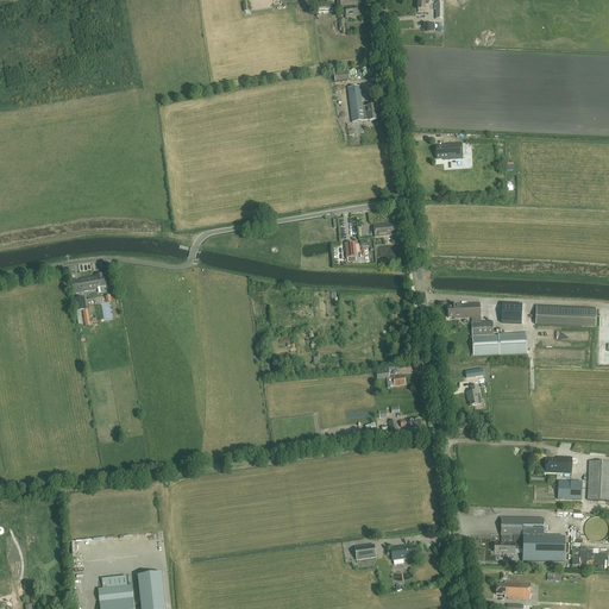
[(425,0),(418,0),(418,11),(425,11),(425,5),(428,5),(428,0),(425,0)]
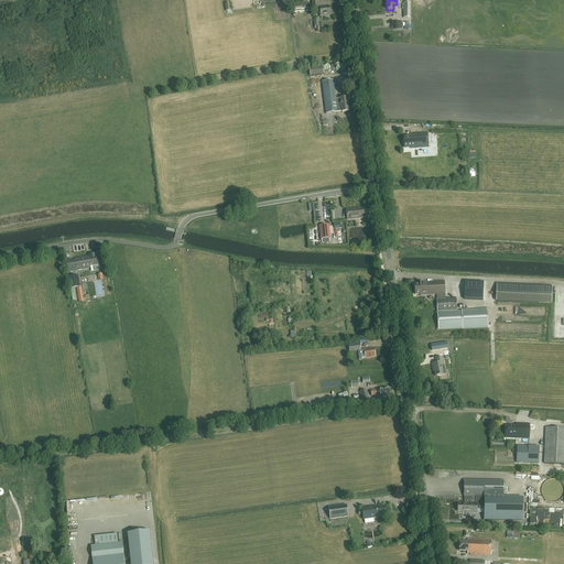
[(331,15),(329,6),(320,7),(321,17),(331,15)]
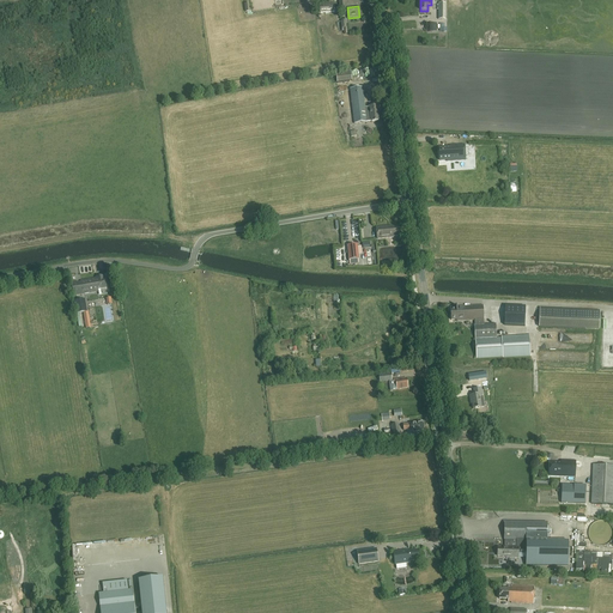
[(351,72),(337,74),(338,84),(352,82),(351,72)]
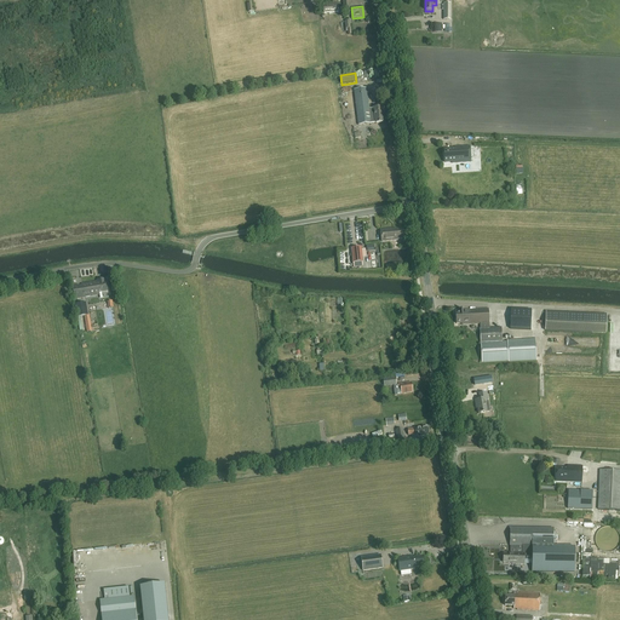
[(354,90),(356,102),(359,125),(371,124),(375,122),(375,124),(384,122),(382,108),(369,109),(367,89),(354,90)]
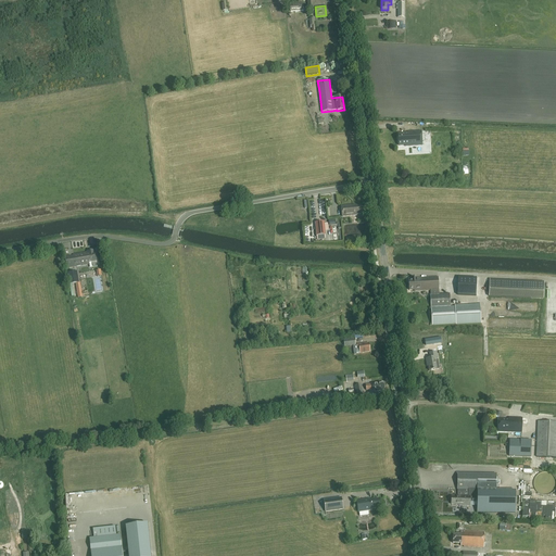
[(408,133),(397,134),(399,146),(405,146),(405,147),(422,146),(421,131),(408,133)]
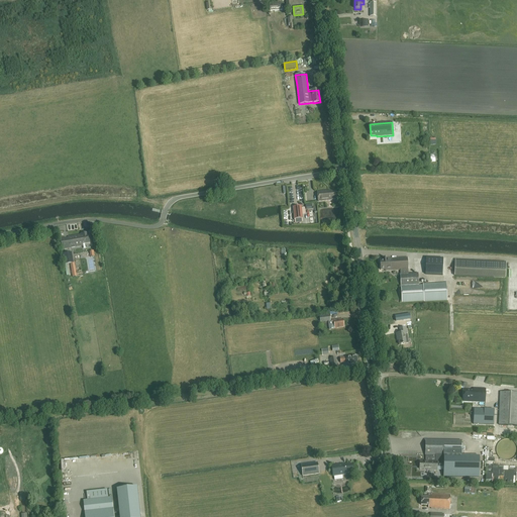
[(328,191),(317,192),(318,202),(332,200),(332,199),(336,199),(335,191),(328,192),(328,191)]
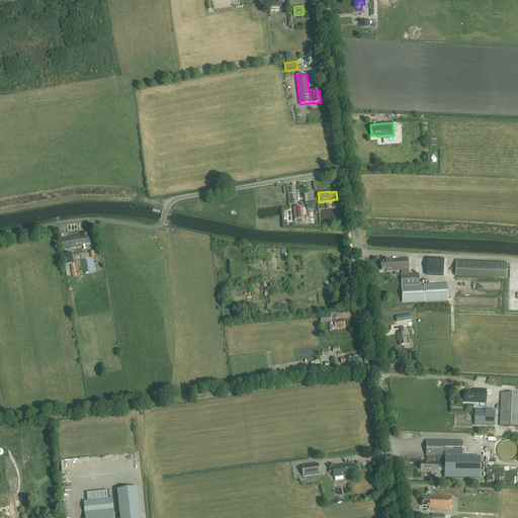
[(301,206),(293,207),(294,220),(304,219),(301,206)]
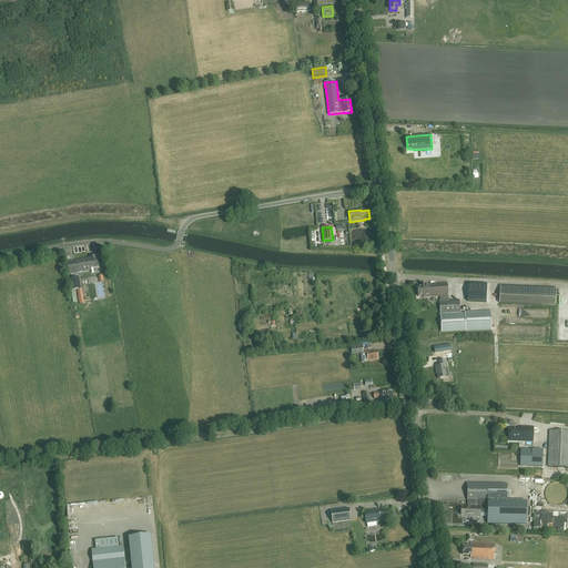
[(69,274),(78,273),(91,270),(91,269),(99,267),(97,255),(89,257),(89,259),(67,262),(69,274)]
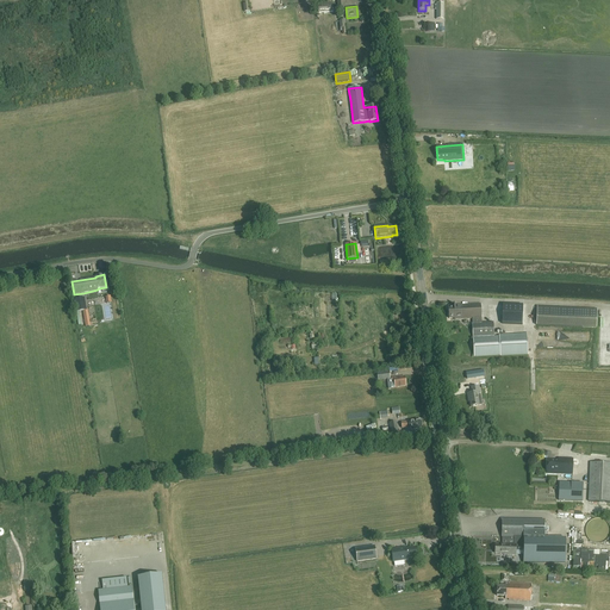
[(85,298),(74,299),(76,312),(87,311),(87,310),(88,310),(88,306),(86,307),(85,298)]
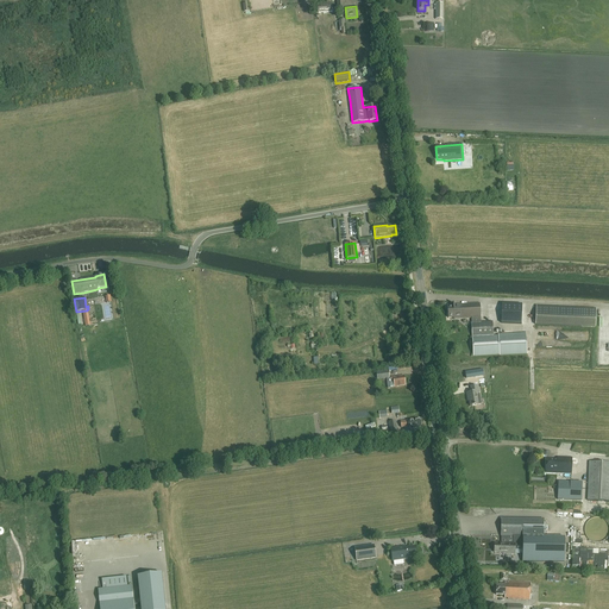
[(481,322),(481,318),(479,303),(454,305),(454,303),(452,305),(447,305),(449,318),(453,318),(453,319),(471,318),(472,324),(471,324),(473,356),(500,355),(500,356),(527,353),(526,333),(498,334),(498,336),(494,336),(493,321),(481,322)]
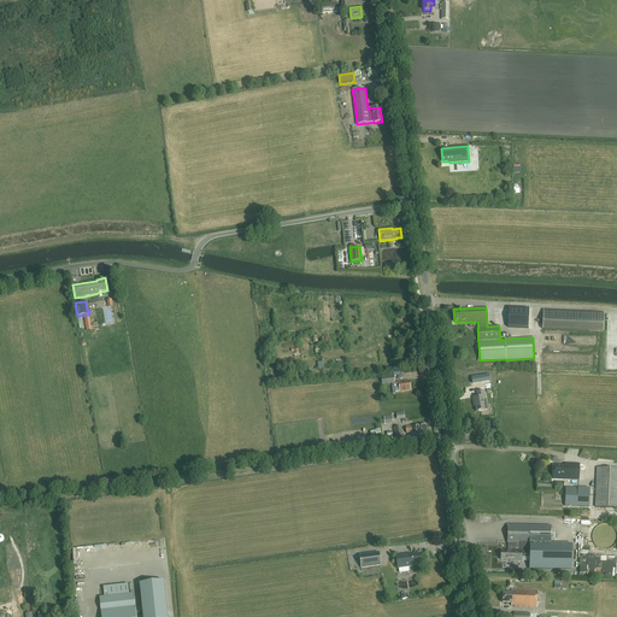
[(528,329),(529,309),(509,307),(507,328),(528,329)]
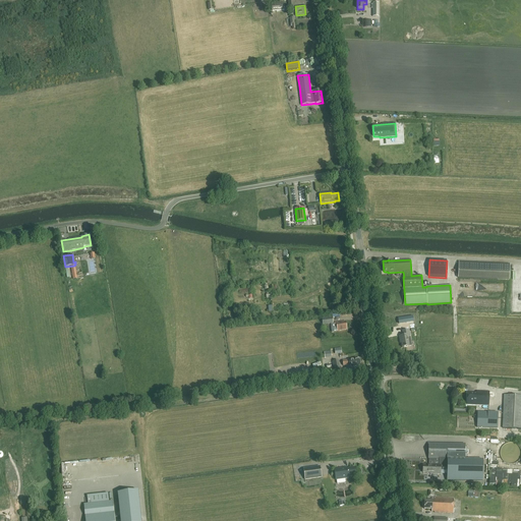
[(459,262),(458,278),(509,281),(510,264),(459,262)]
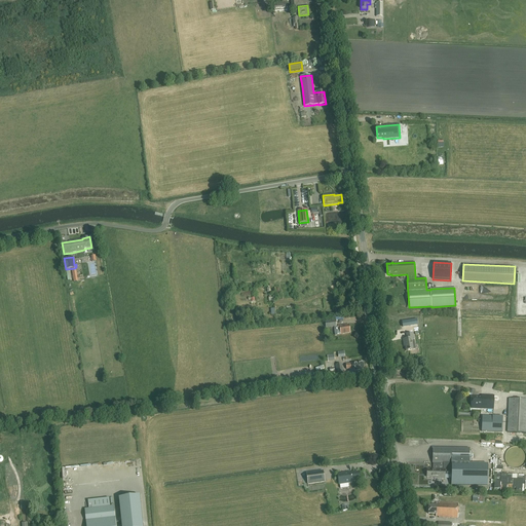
[(379,283),(383,292),(388,289),(384,279),(379,283)]
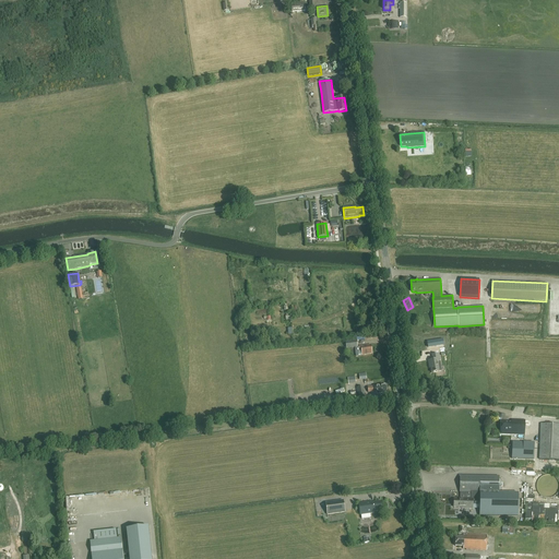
[(261,329),(261,333),(272,332),(272,323),(268,324),(269,329),(261,329)]
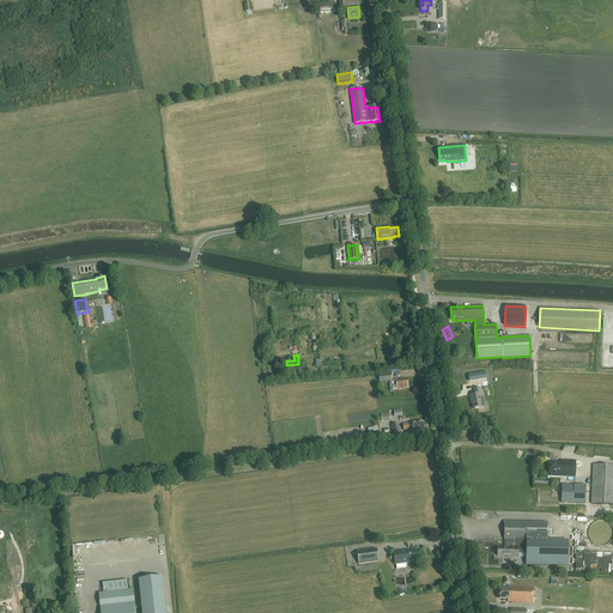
[(406,378),(393,380),(392,372),(378,375),(380,382),(389,381),(389,384),(393,384),(393,386),(396,384),(398,389),(408,388),(406,378)]
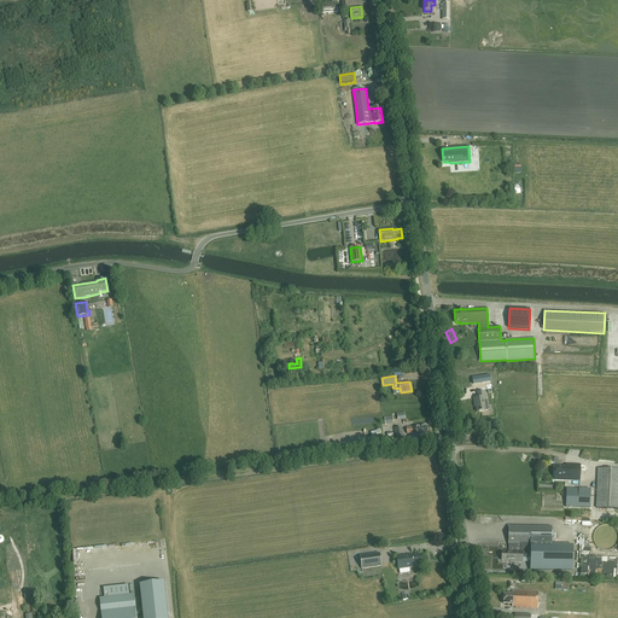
[(485,410),(484,401),(487,401),(485,391),(478,392),(478,398),(473,398),(474,404),(476,404),(477,412),(485,410)]
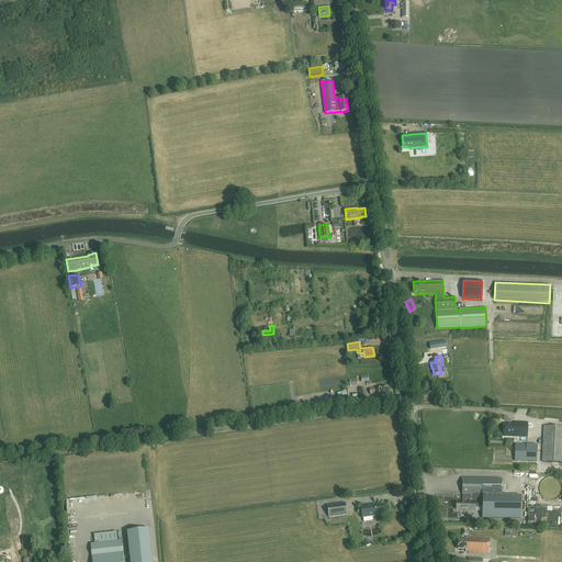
[(389,394),(388,386),(383,388),(382,386),(375,388),(375,389),(370,390),(370,394),(377,394),(377,396),(385,395),(385,394),(389,394)]
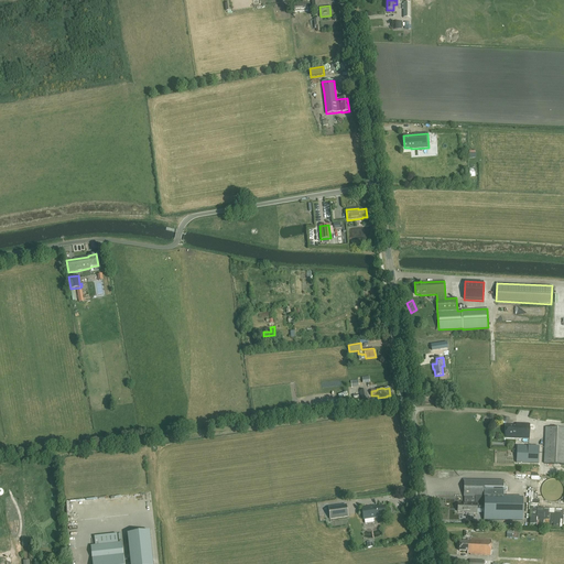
[(369,401),(367,390),(359,391),(361,402),(369,401)]
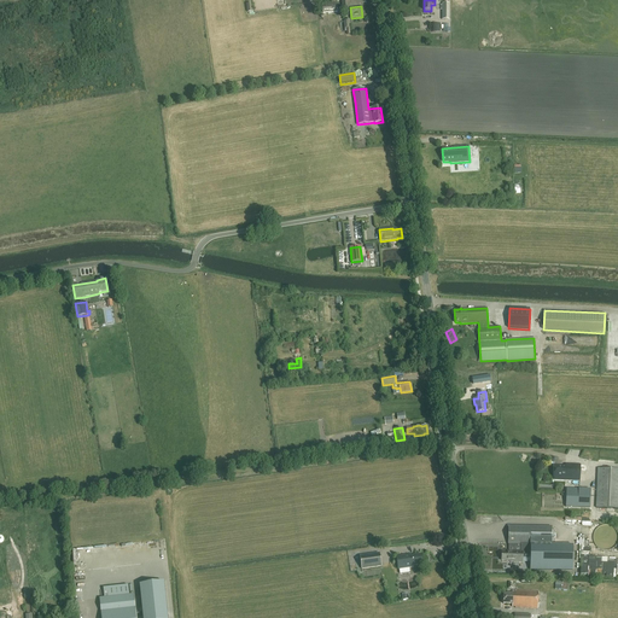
[(566,465),(566,467),(554,466),(554,479),(579,481),(581,465),(566,465)]
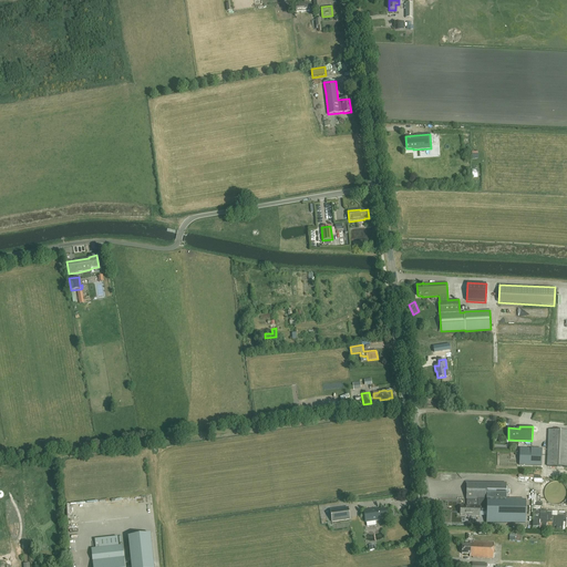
[(566,466),(566,430),(548,430),(547,466),(566,466)]
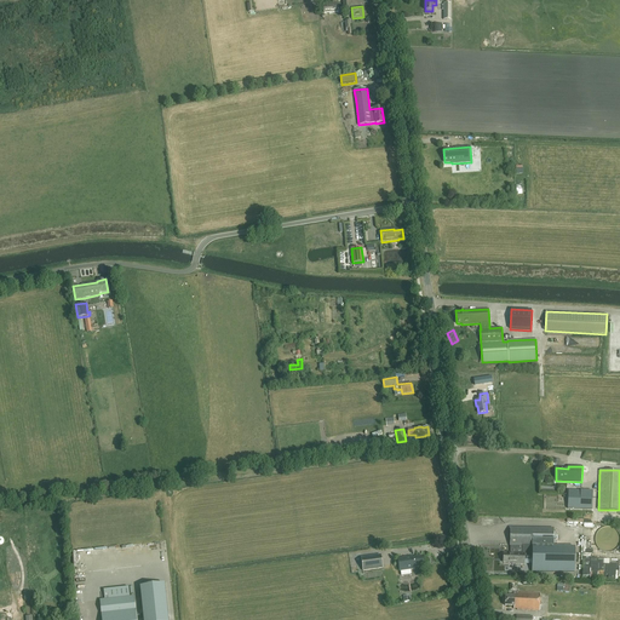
[(510,528),(510,546),(511,546),(511,552),(510,552),(510,554),(504,554),(503,562),(509,562),(509,563),(512,563),(512,564),(524,564),(524,561),(532,561),(532,564),(540,564),(541,546),(554,546),(554,528),(510,528)]
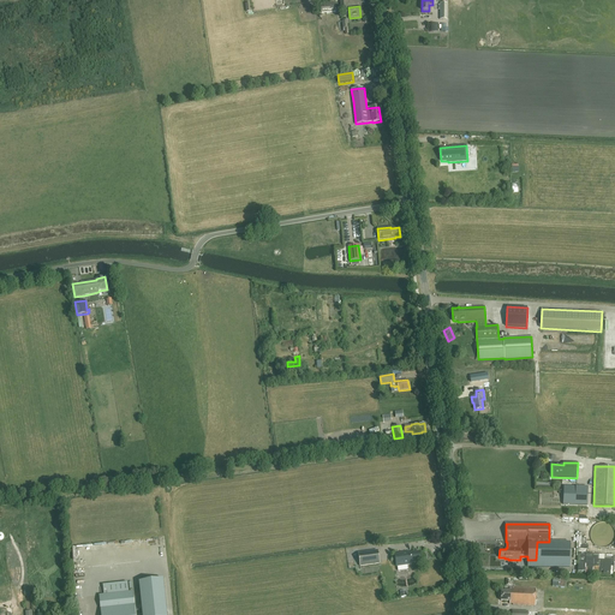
[(378,563),(377,550),(358,554),(360,566),(378,563)]
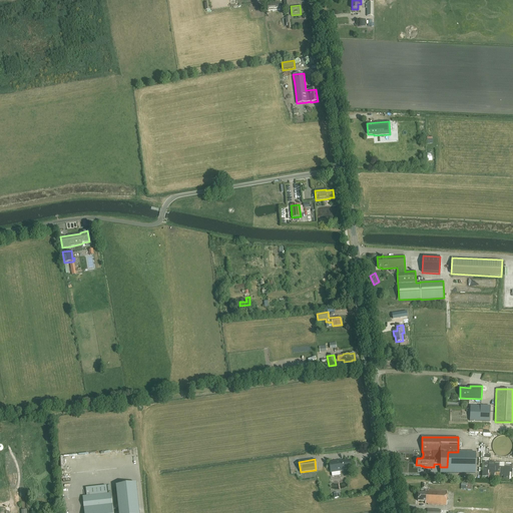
[(339,461),(329,463),(331,473),(343,471),(343,470),(351,469),(350,461),(339,462),(339,461)]
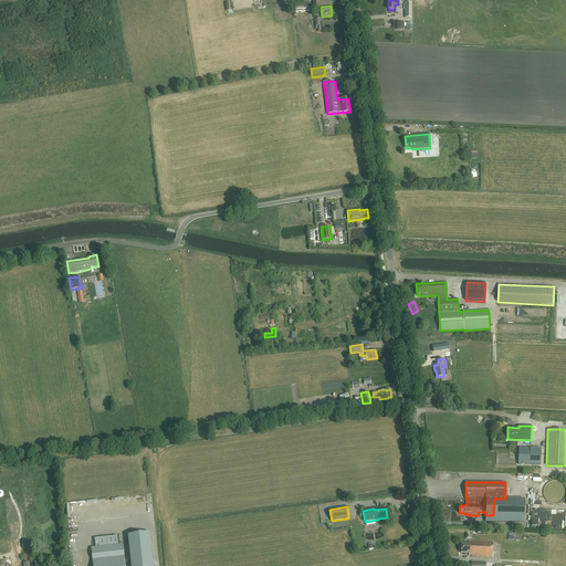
[(554,513),(554,524),(562,523),(562,528),(565,528),(565,519),(563,519),(562,513),(554,513)]
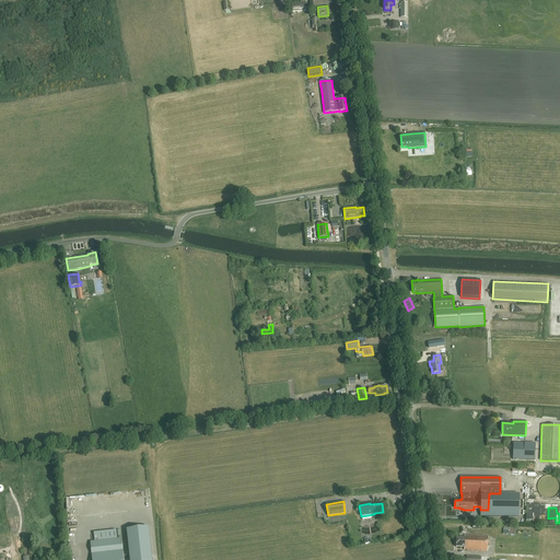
[(456,538),(455,547),(464,547),(464,550),(467,550),(487,551),(488,536),(467,535),(467,536),(465,536),(464,537),(459,537),(459,538),(456,538)]
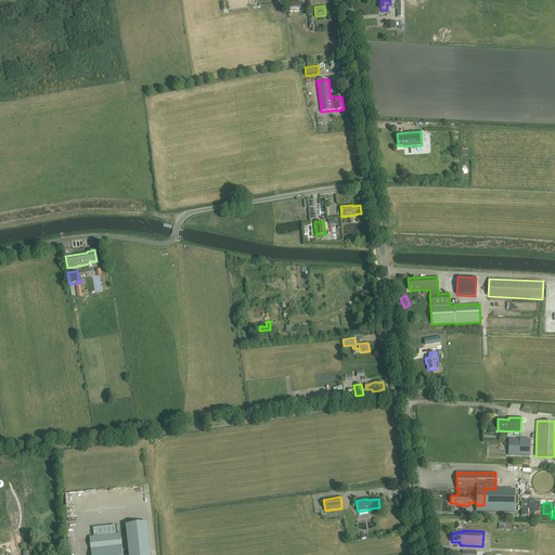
[(121,554),(120,533),(89,537),(91,554),(121,554)]
